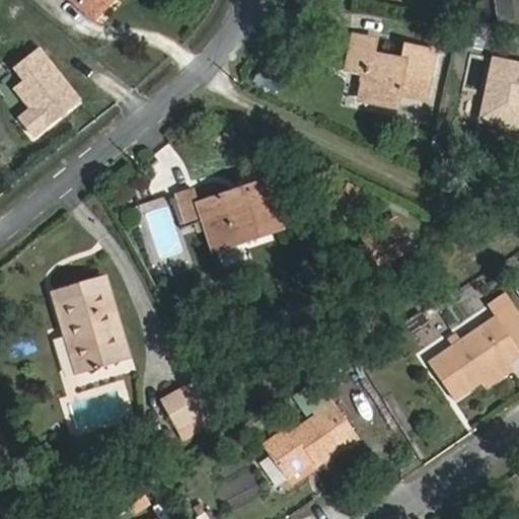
[(74,0),(95,18),(110,0),(74,0)]
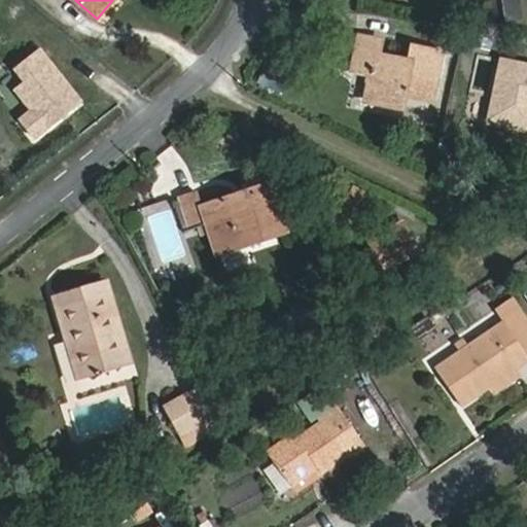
[(403,93),(430,99),(440,53),(413,47),(410,64),(377,56),(380,41),(360,37),(354,69),(371,72),(366,99),(401,106),(403,93)]
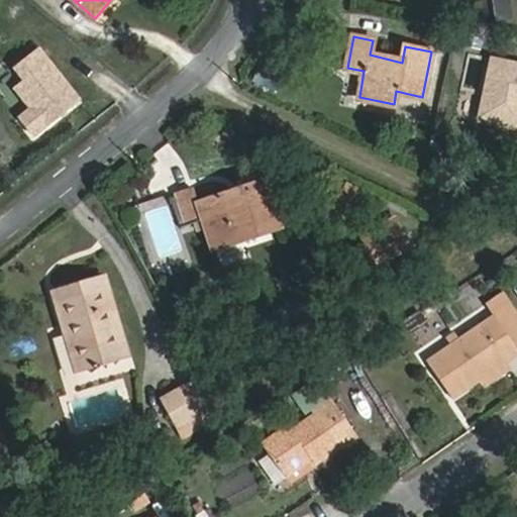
[(14,89),(30,108),(19,117),(34,136),(45,127),(56,119),(80,100),(39,49),(15,69),(24,80),(14,89)]
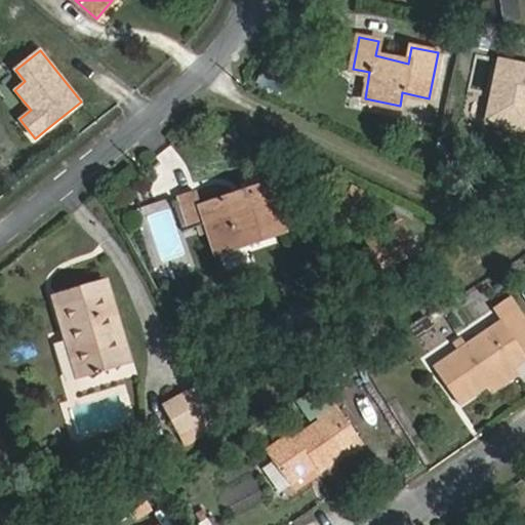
[(524,64),(498,58),(489,102),(485,121),(524,128),(524,64)]
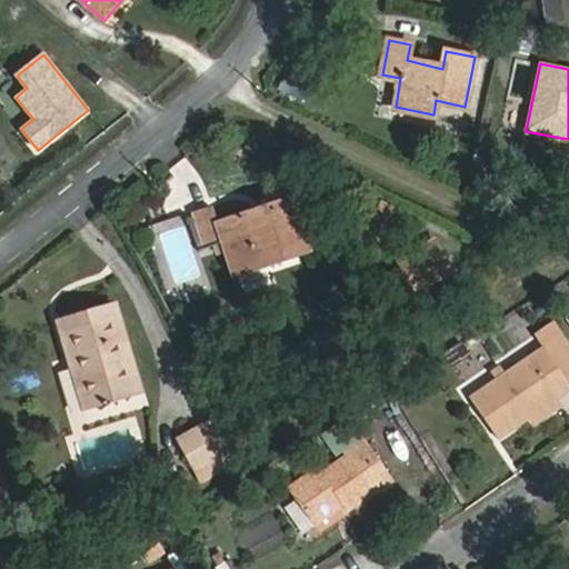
[(233,271),(305,251),(290,199),(219,220),(215,203),(197,209),(207,242),(223,238),(233,271)]
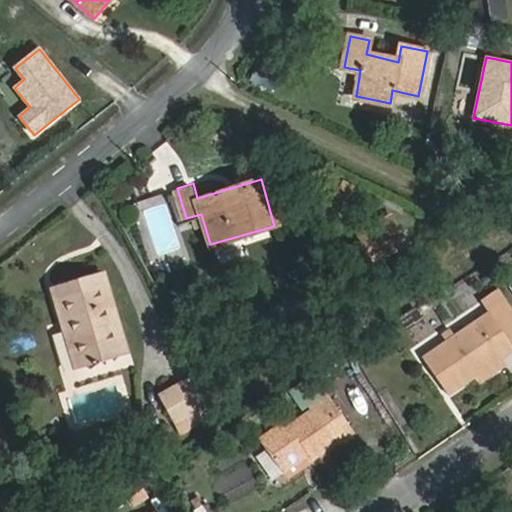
[(370,262),(407,246),(392,214),(356,230),(370,262)]
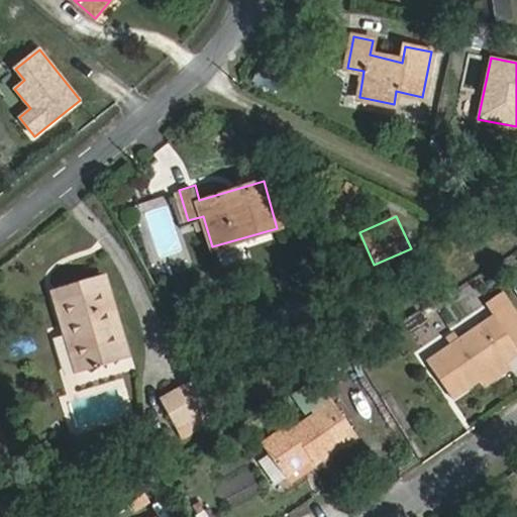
[(65,306),(85,369),(127,356),(104,281),(101,282),(99,277),(52,292),(57,308),(65,306)]
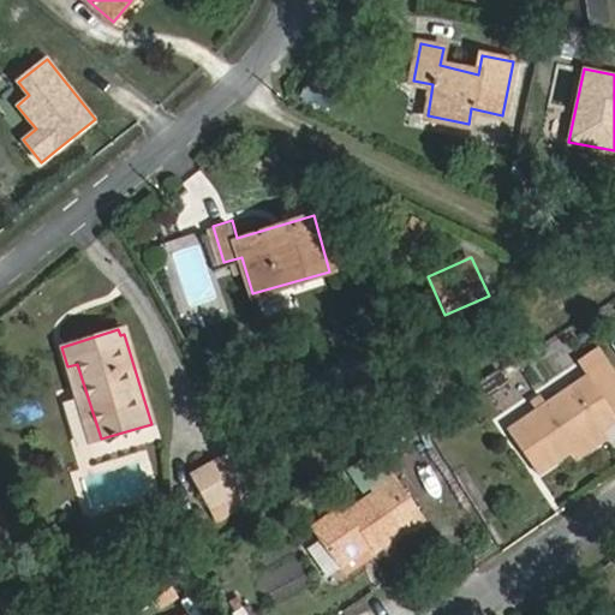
[(567,446),(613,415),(614,412),(614,372),(597,347),(577,362),(585,375),(544,402),(539,396),(531,402),(536,410),(507,428),(538,475),(572,452),(567,446)]
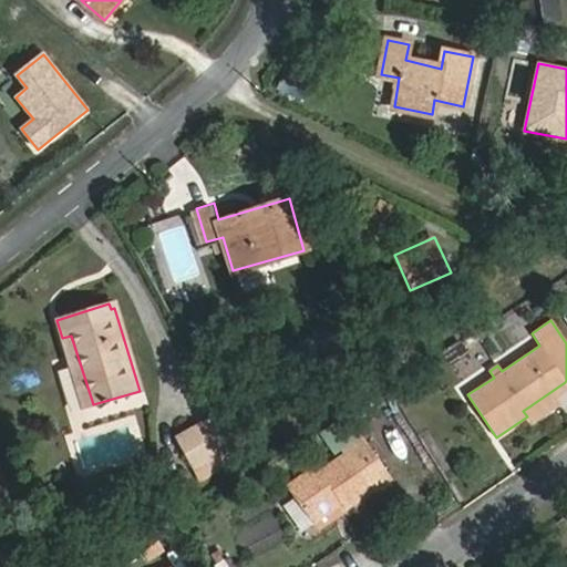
[(84,408),(93,404),(71,336),(62,338),(84,408)]
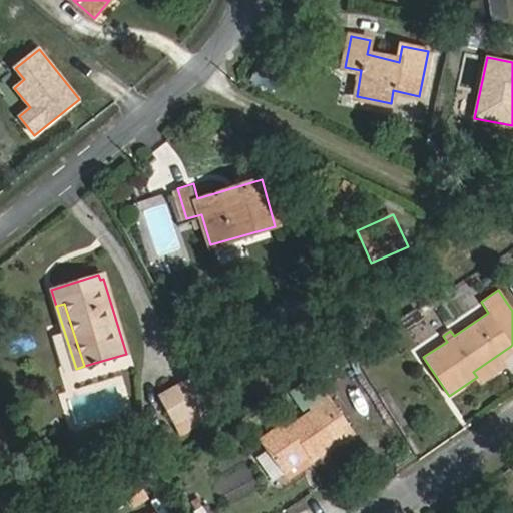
[(512,352),(512,348),(511,346),(473,372),(477,377),(481,383),(505,366),(501,361),(512,352)]
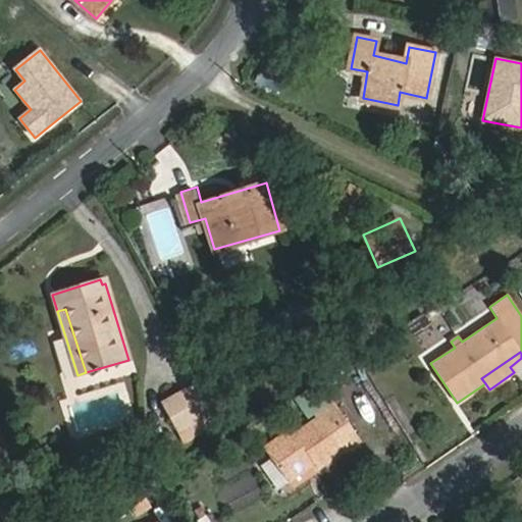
[(163,402),(186,439),(222,418),(221,417),(201,380),(163,402)]
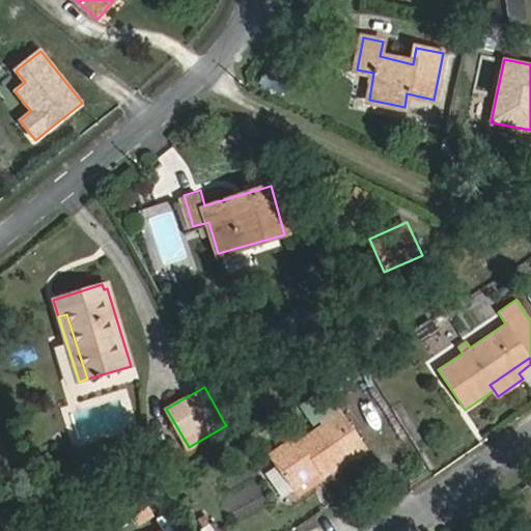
[(292,428),(313,412),(306,402),(285,419),(292,428)]
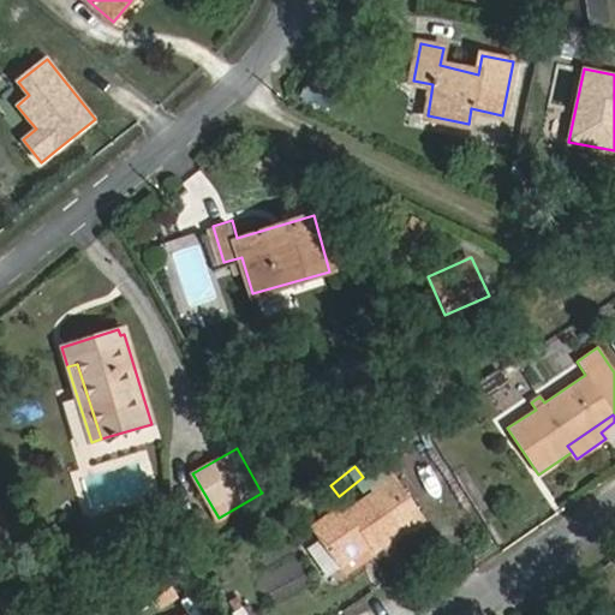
[(360,561),(402,532),(398,526),(417,514),(396,484),(378,497),(375,493),(346,512),(341,506),(311,526),(340,567),(357,555),(360,561)]
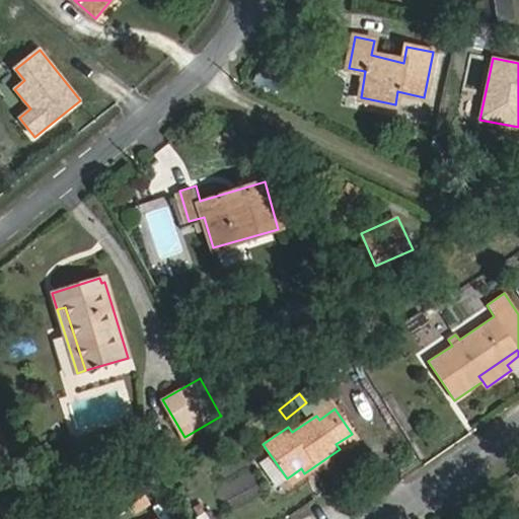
[(257,472),(223,489),(232,508),(266,492),(257,472)]
